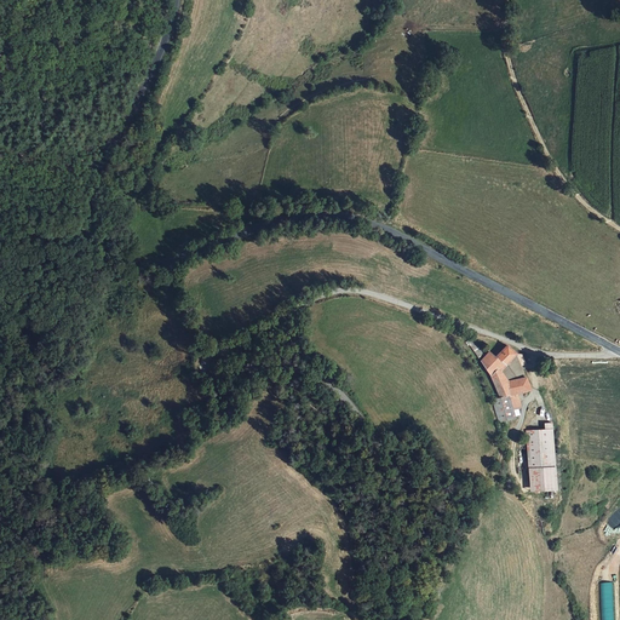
[(501,371),(518,354),(507,345),(495,357),(489,352),(481,361),(491,377),(497,368),(501,371)]
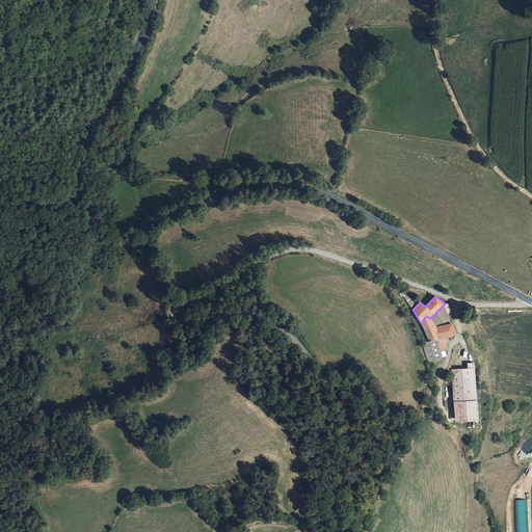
[(421,323),(428,342),(437,339),(436,326),(430,318),(426,316),(421,323)]
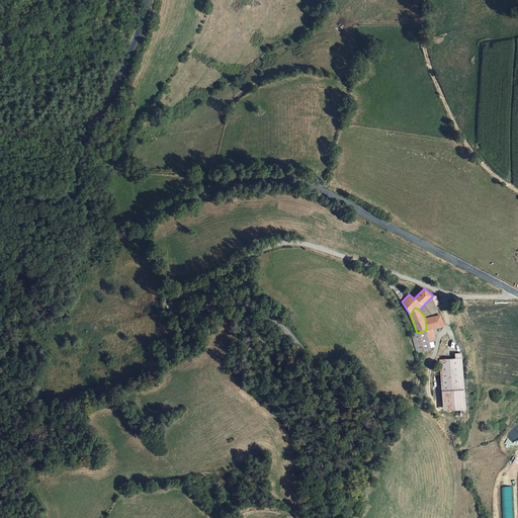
[(425,318),(426,330),(435,328),(443,325),(439,315),(425,318)]
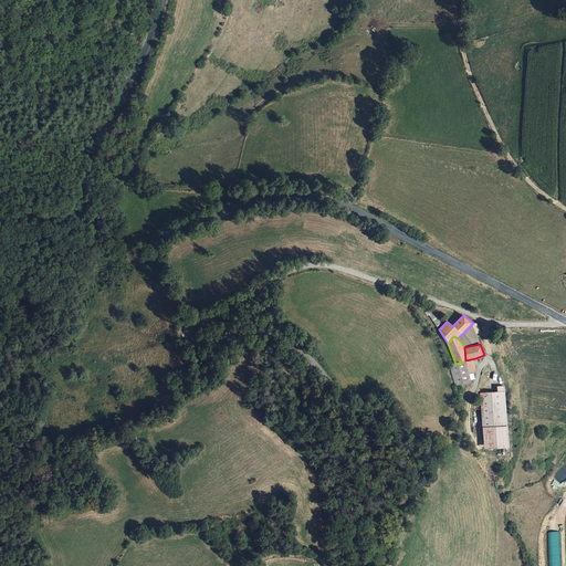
[(477,363),(475,358),(465,360),(456,364),(450,365),(456,385),(470,380),(468,371),(467,366),(474,364),(477,363)]
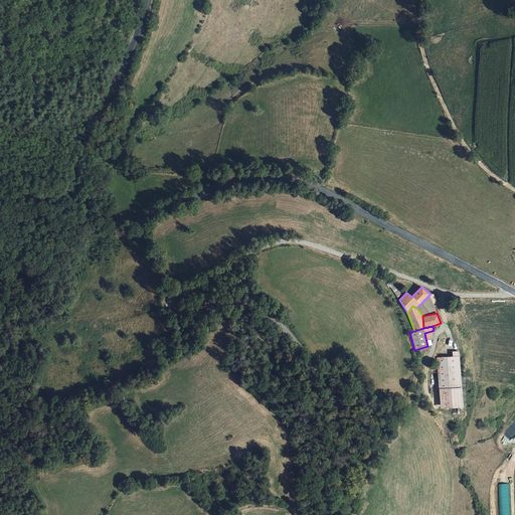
[(457,357),(438,358),(441,407),(461,406),(457,357)]
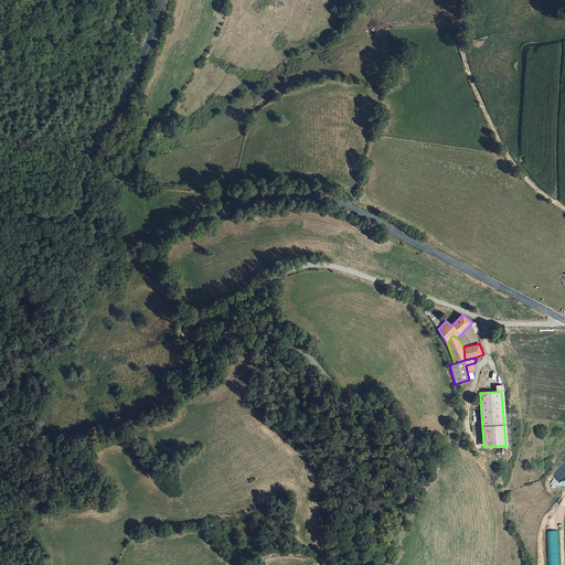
[(564,461),(550,470),(556,481),(564,476),(564,461)]
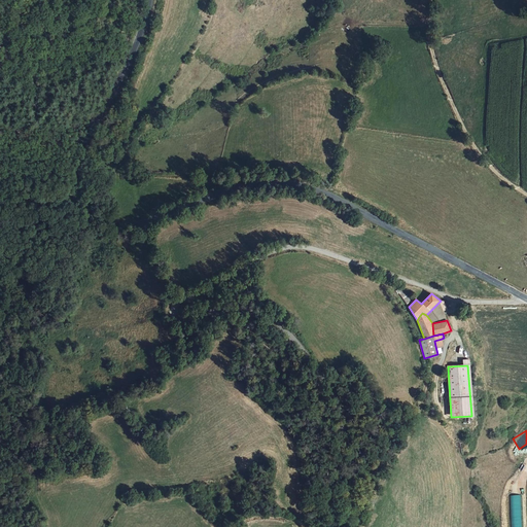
[(522,526),(521,495),(510,496),(510,526),(522,526)]
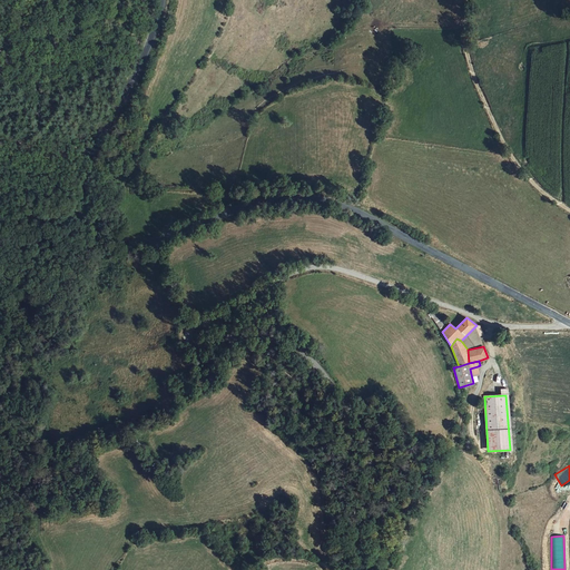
All buildings are outlined.
